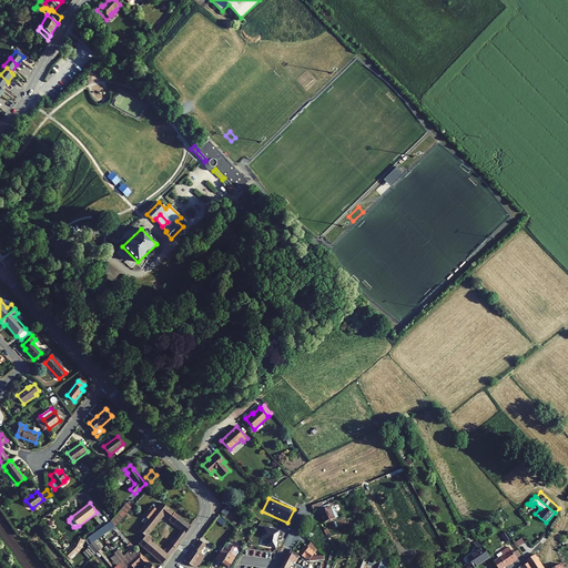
[(322,503),(311,507),(313,510),(317,509),(318,511),(316,513),(318,517),(322,516),(325,523),(338,517),(333,506),(332,506),(330,504),(323,506),(322,503)]
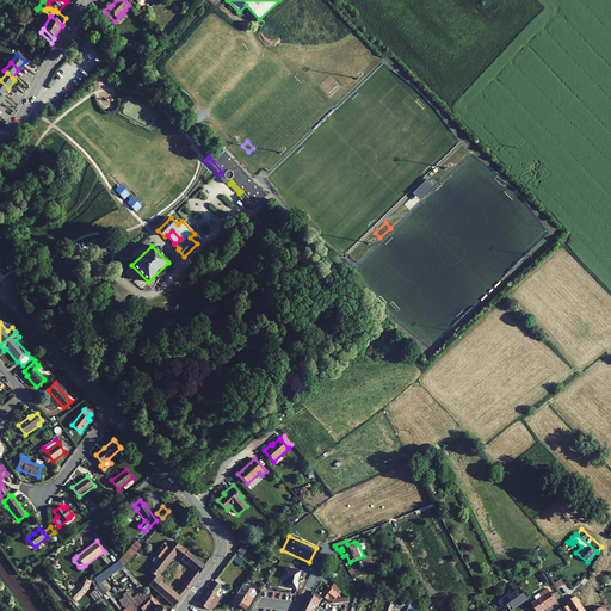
[(123,566),(141,545),(136,542),(123,557),(123,556),(119,560),(121,560),(119,561),(123,566)]
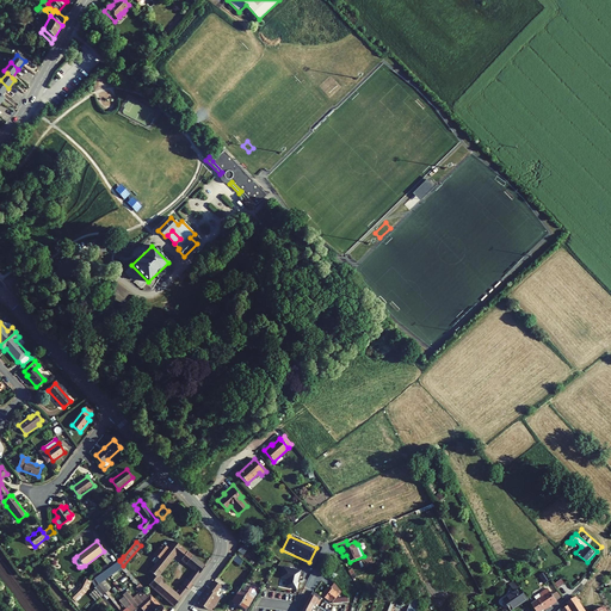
[(155,556),(152,561),(155,565),(146,576),(152,581),(148,585),(173,606),(176,604),(177,604),(177,602),(205,566),(174,542),(170,547),(168,549),(164,545),(162,544),(154,555),(155,556)]
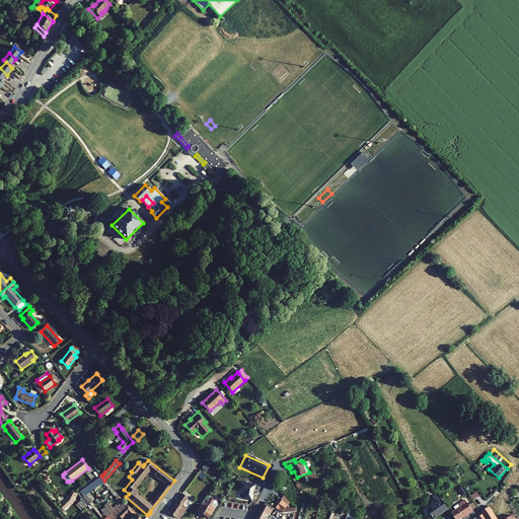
[(104,480),(101,476),(80,492),(83,497),(87,494),(104,480)]
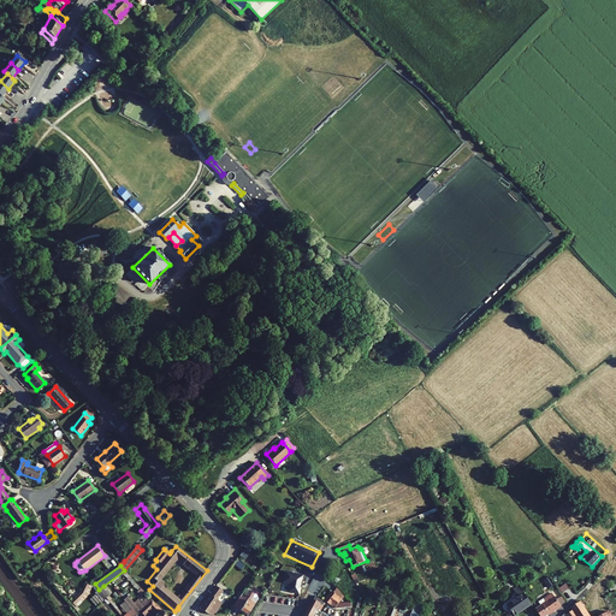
[(300,594),(303,574),(279,570),(277,581),(285,582),(283,591),(300,594)]
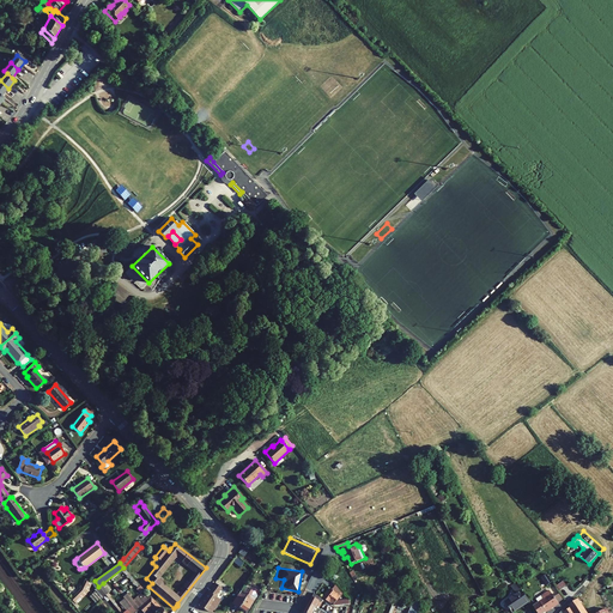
[(134,586),(138,583),(129,574),(126,577),(134,586)]
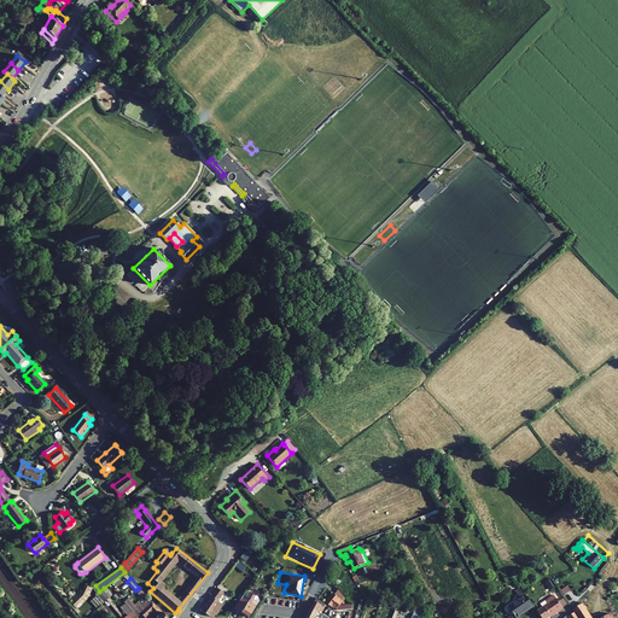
[(73,605),(76,608),(85,601),(88,598),(92,588),(87,586),(82,594),(73,605)]
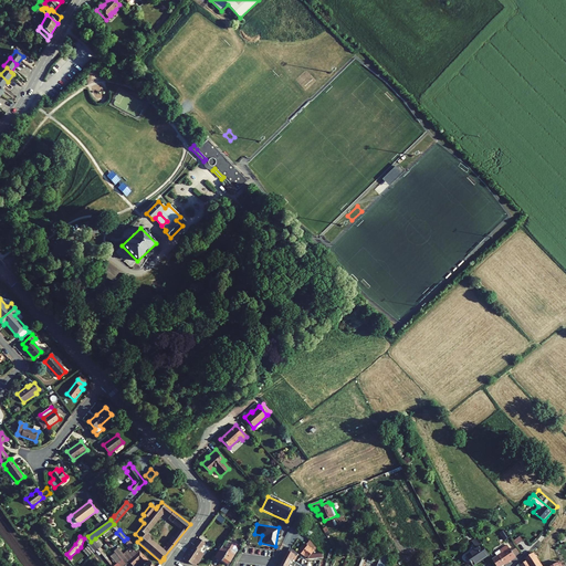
[(97,549),(101,546),(95,538),(91,542),(97,549)]
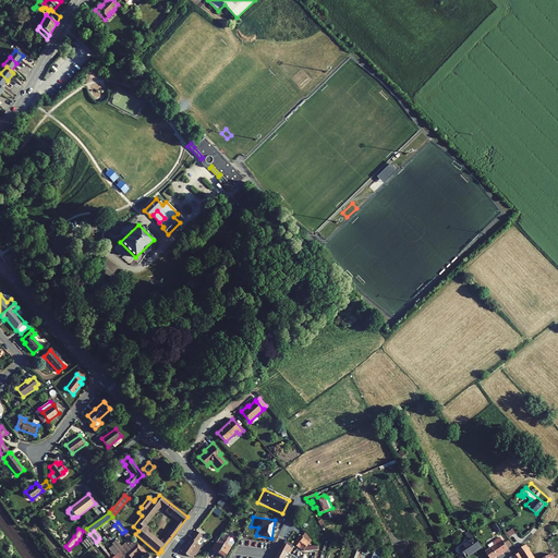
[(195,531),(181,550),(182,552),(190,557),(193,557),(201,545),(196,543),(202,535),(195,531)]
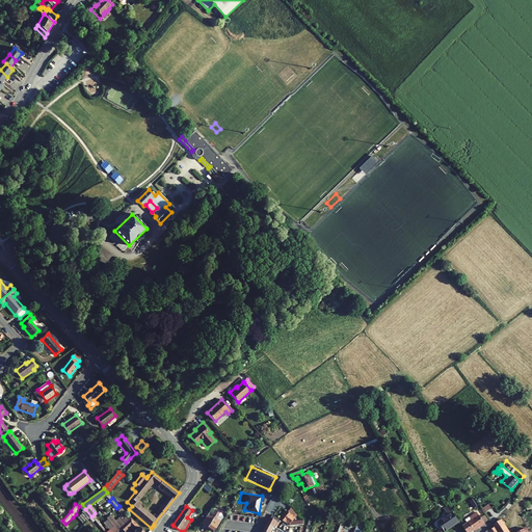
[(291,507),(288,511),(295,517),(297,514),(291,507)]
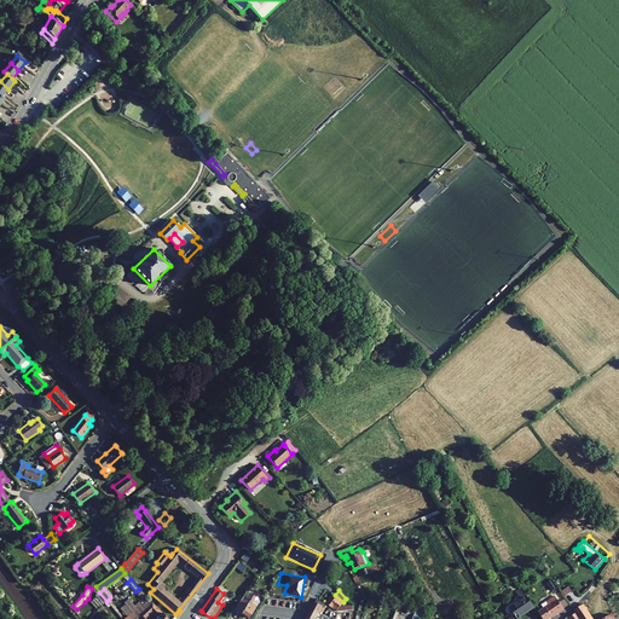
[(259,600),(247,591),(235,609),(248,618),(259,602),(259,601),(259,600)]
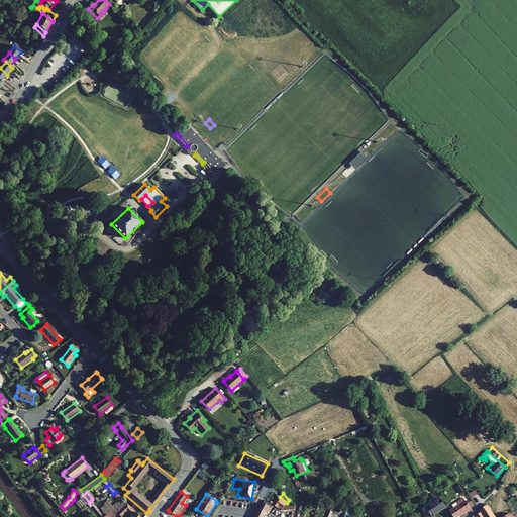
[(432,516),(446,507),(438,494),(433,498),(435,501),(425,508),(432,516)]
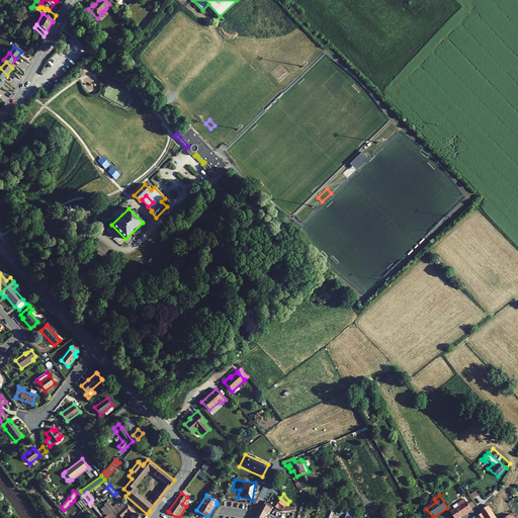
[(80,498),(86,506),(89,503),(83,496),(81,497),(80,498)]
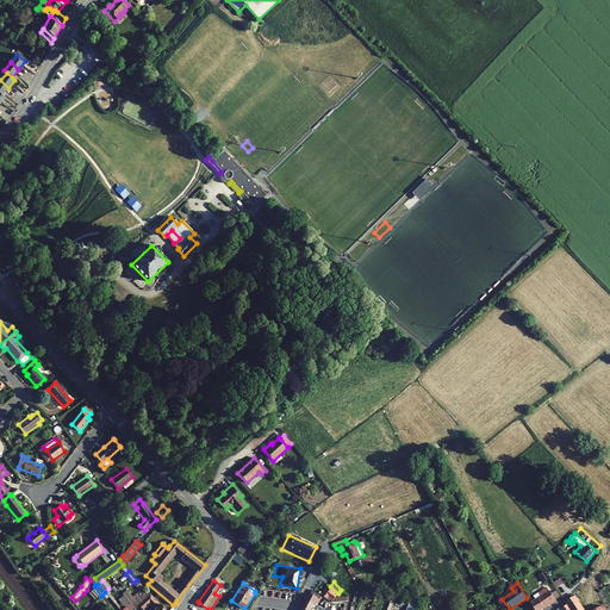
[(329,586),(322,596),(332,602),(341,602),(348,601),(347,597),(335,598),(338,593),(330,586),(329,586)]
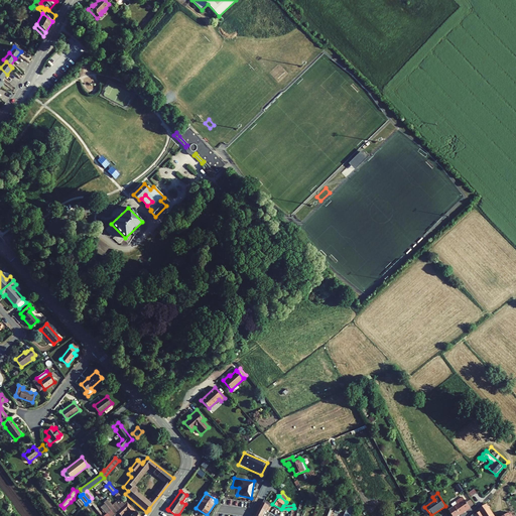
[(448,510),(452,515),(458,515),(470,508),(470,507),(466,502),(462,497),(450,504),(453,506),(454,507),(448,510)]
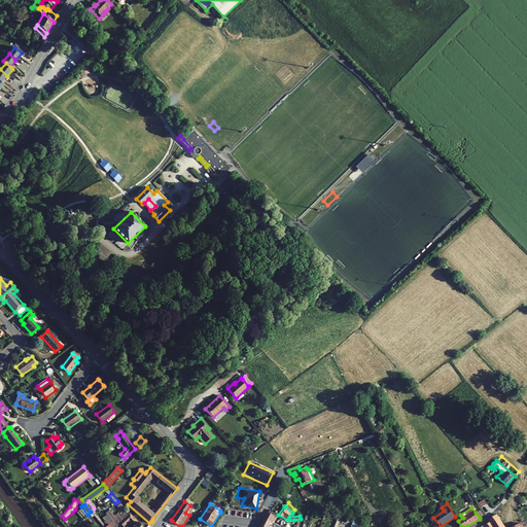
[(86,516),(81,508),(77,512),(83,518),(86,516)]
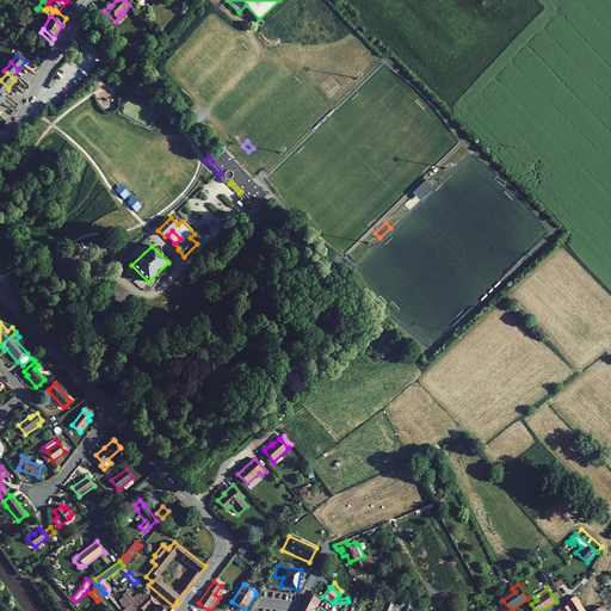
[(135,610),(140,606),(139,606),(150,594),(147,591),(135,602),(127,591),(123,594),(124,598),(121,602),(127,608),(130,604),(135,610)]
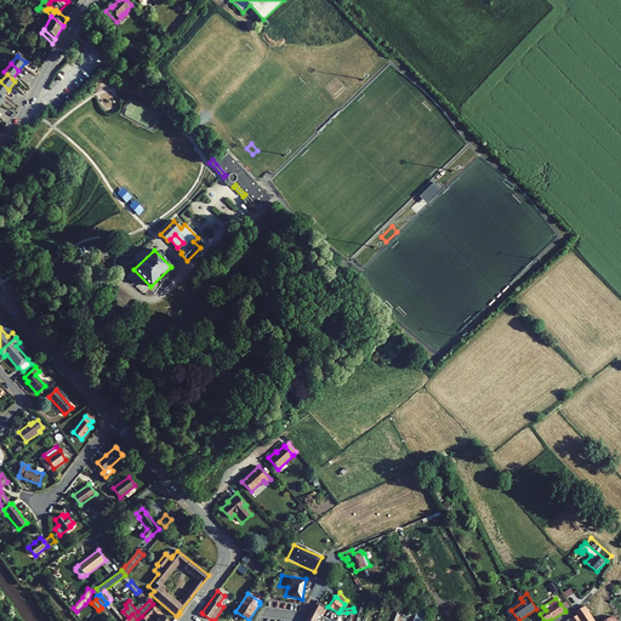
[(328,608),(318,600),(314,609),(320,613),(323,608),(326,610),(328,608)]
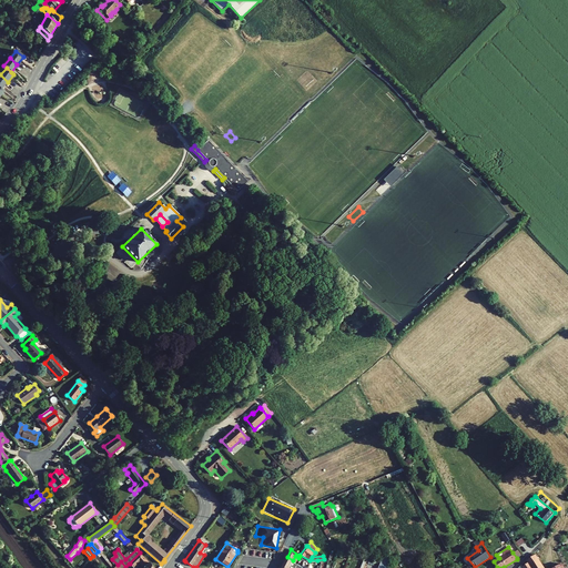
[(153,567),(140,553),(129,564),(130,564),(133,567),(153,567)]
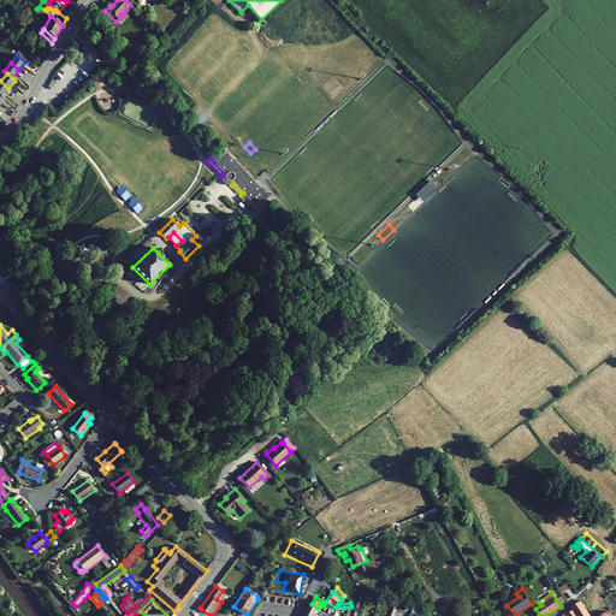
[(566,612),(562,615),(610,615),(609,611),(599,615),(588,615),(580,602),(570,608),(573,610),(567,615),(566,612)]
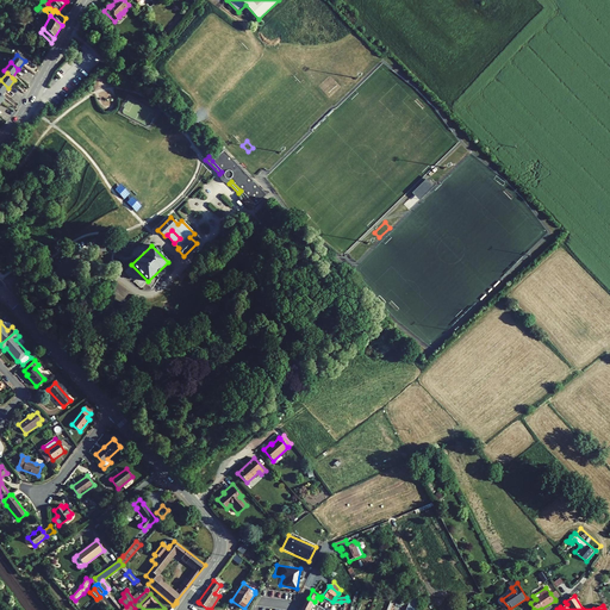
[(415,609),(421,598),(411,599),(405,609),(415,609)]
